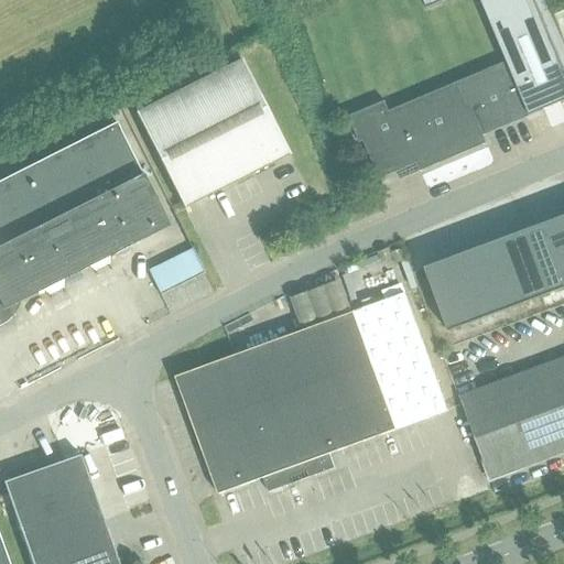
[(384,101),(348,117),(359,143),(364,141),(379,180),(397,172),(400,181),(487,143),(484,136),(529,117),(563,100),(563,72),(533,0),(479,0),(507,62),(389,112),(384,101)]
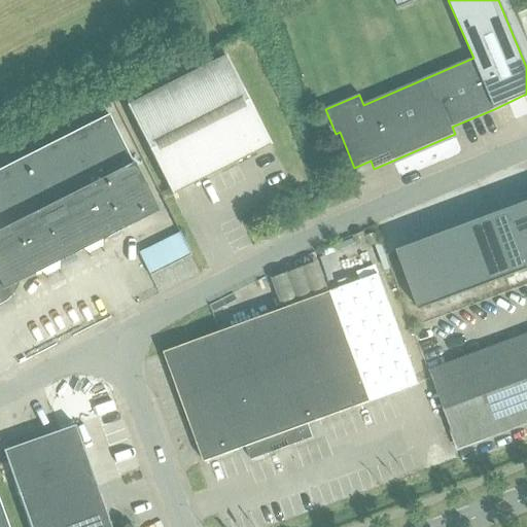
[(270,144),(255,116),(225,56),(127,106),(171,194),(270,144)]
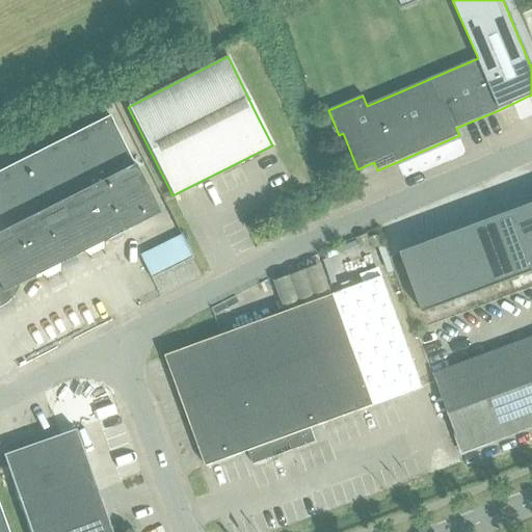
[(121,114),(0,165),(0,274),(4,284),(164,215),(121,114)]
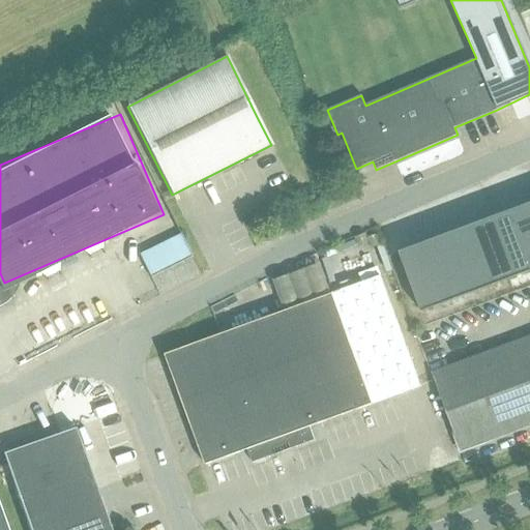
[(449,155),(467,150),(463,136),(445,141),(449,155)]
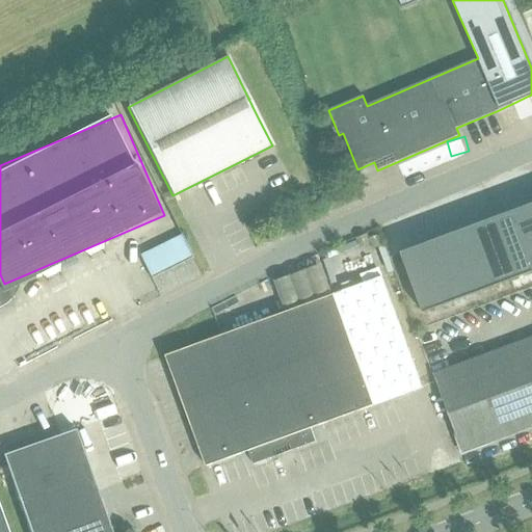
[(531,207),(517,213),(531,253),(531,207)]
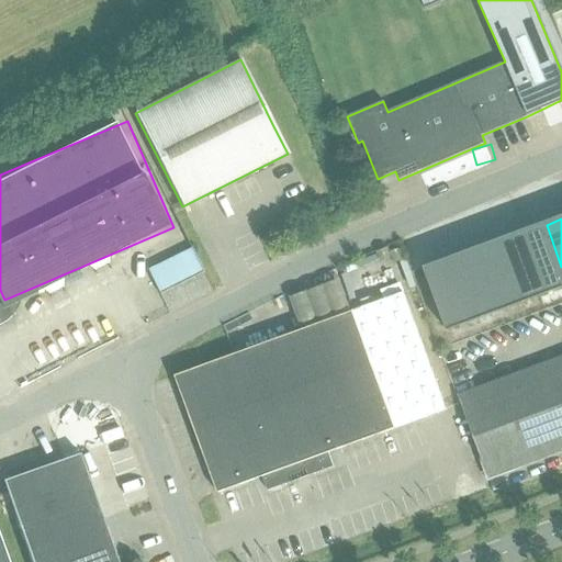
[(561,288),(561,267),(547,225),(506,239),(529,301),(561,288)]
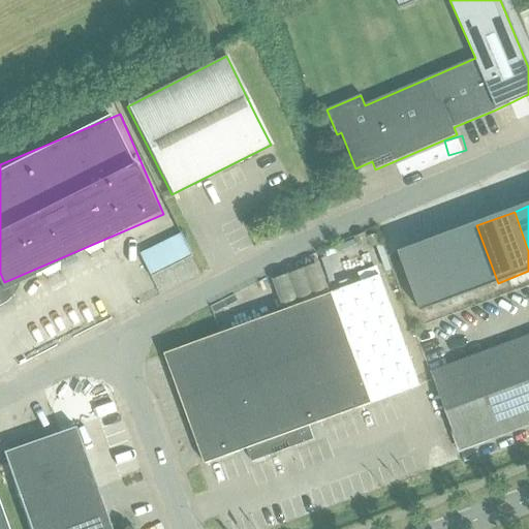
[(498,283),(476,225),(438,240),(460,298),(498,283)]
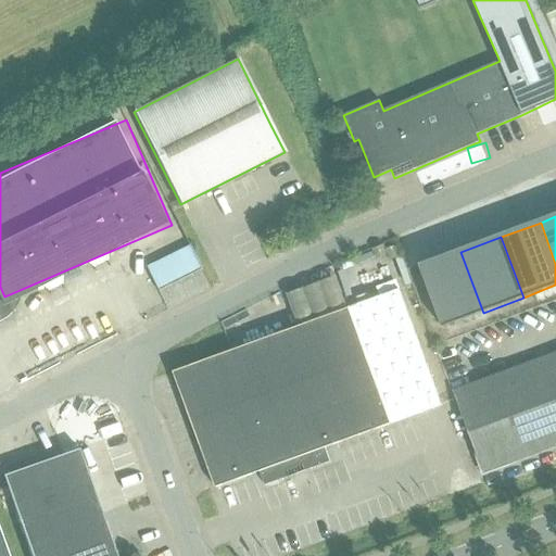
[(193,242),(151,261),(162,286),(204,267),(193,242)]
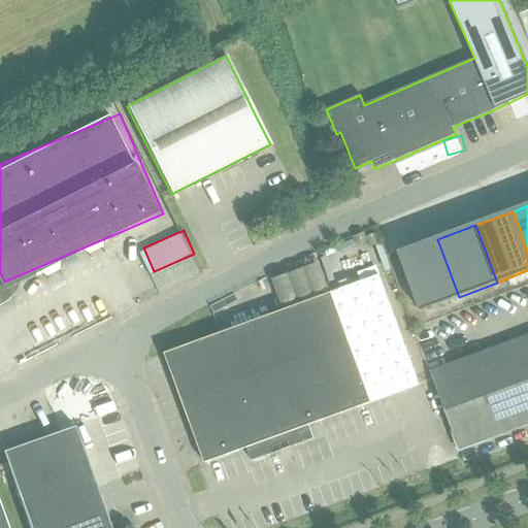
[(398,254),(420,311),(459,297),(437,239),(398,254)]
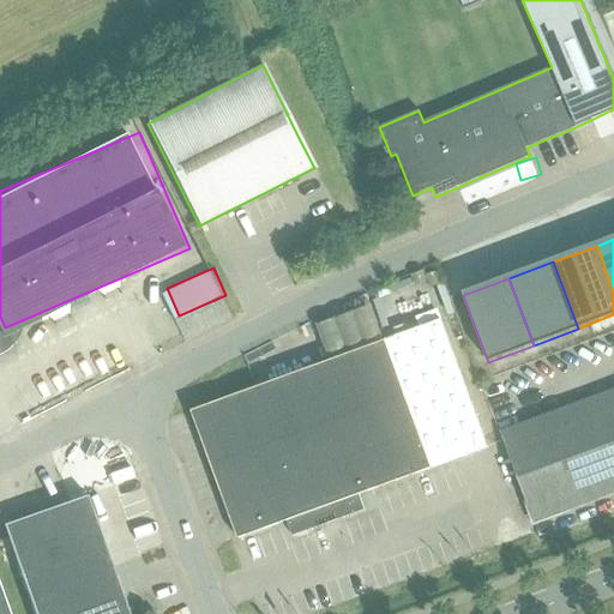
[(441,320),(414,330),(191,411),(238,539),(287,521),(293,536),(365,510),(359,494),(488,447),(441,320)]
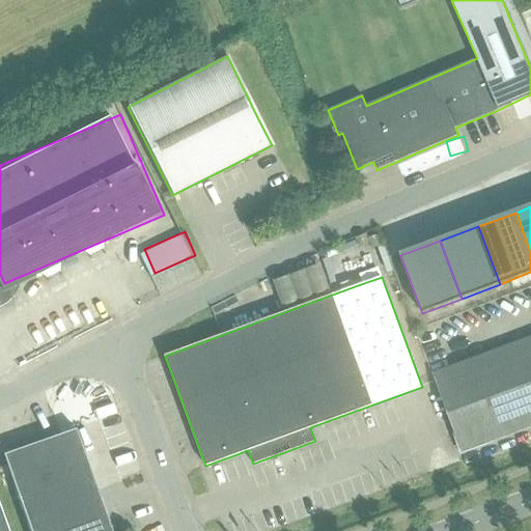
[(530,337),(432,374),(462,452),(530,425),(530,337)]
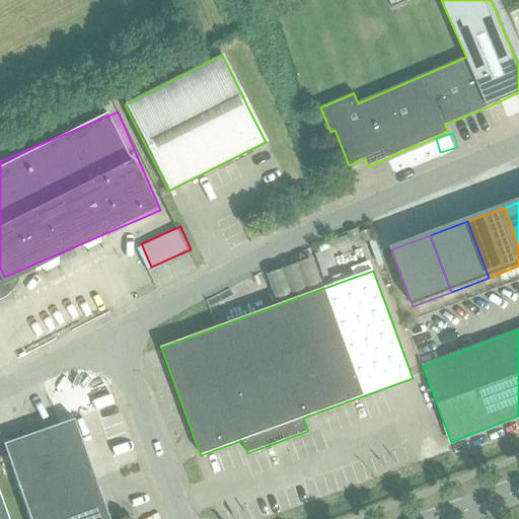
[(127,518),(123,517),(122,518),(108,518),(73,419),(3,444),(29,518),(127,518)]
